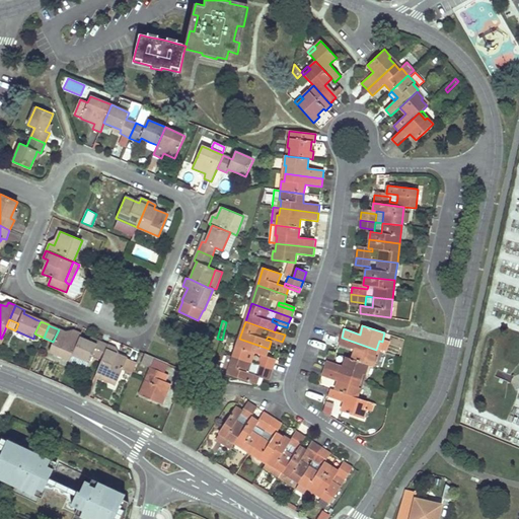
[(70,360),(73,355),(79,338),(81,334),(74,330),(72,335),(59,329),(53,342),(50,351),(70,360)]
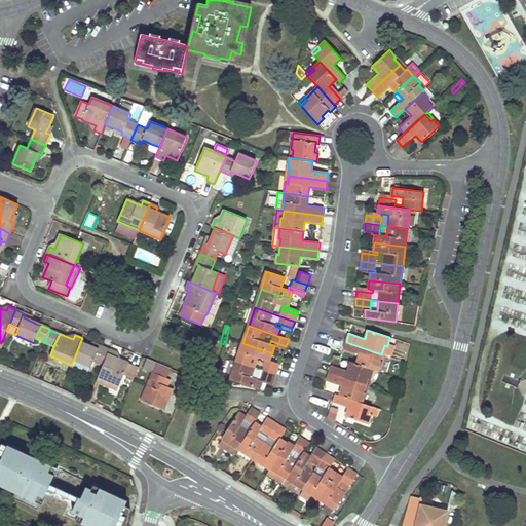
[(274,346),(285,350),(286,346),(271,341),(269,344),(274,345),(274,346)]
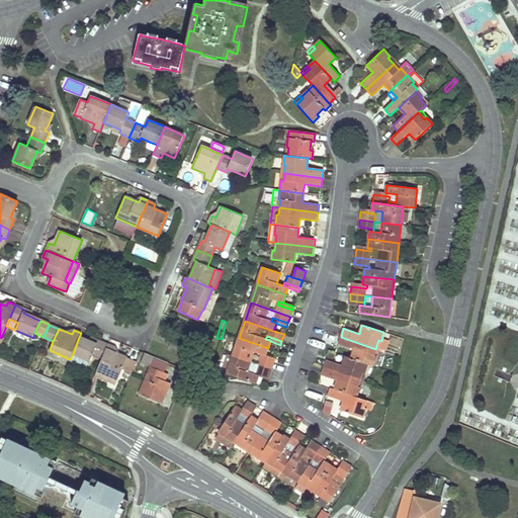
[(102,358),(107,344),(98,340),(97,344),(88,341),(79,337),(73,354),(90,361),(93,354),(102,358)]
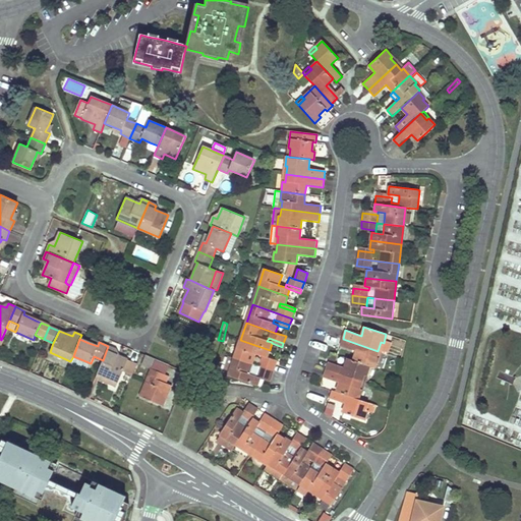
[(352,360),(369,365),(374,367),(378,359),(375,358),(378,351),(343,339),(342,342),(340,346),(355,351),(352,360)]
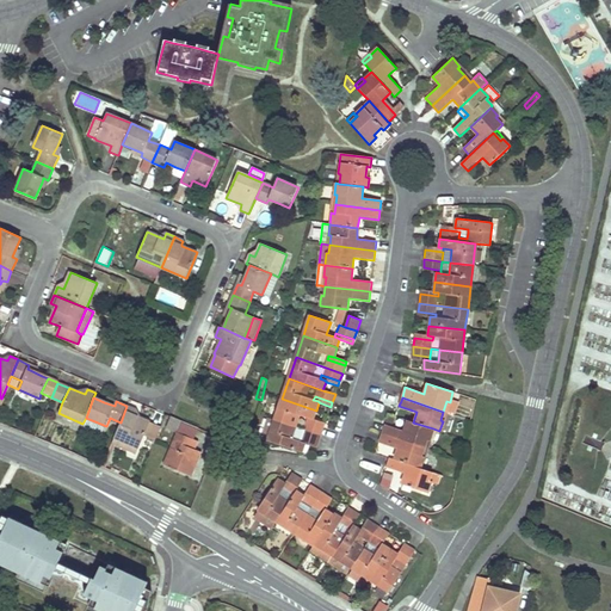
[(316,411),(282,399),(275,419),(321,436),(323,429),(323,427),(307,421),(307,418),(313,420),(313,419),(316,411)]
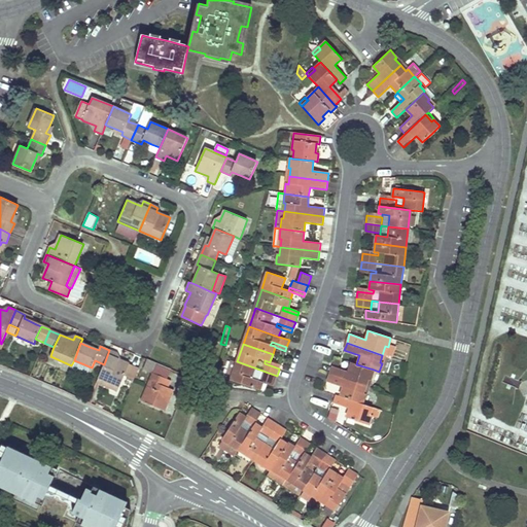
[(117,353),(109,350),(104,364),(98,378),(120,386),(126,374),(130,363),(115,358),(117,353)]
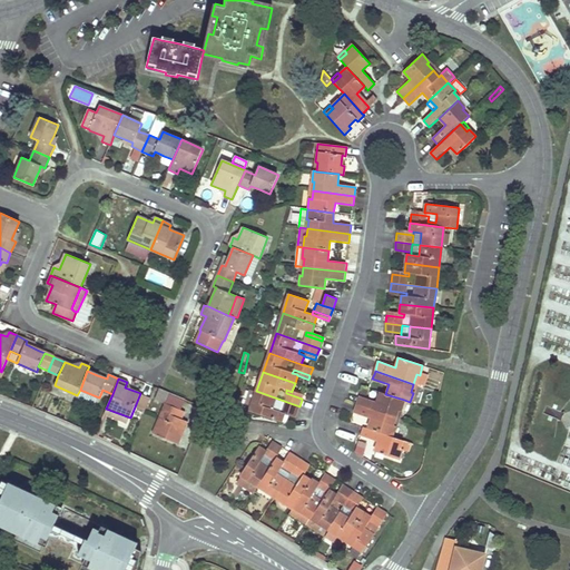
[(297,414),(300,406),(256,391),(249,411),(281,423),(284,414),(284,413),(279,411),(281,409),(297,414)]
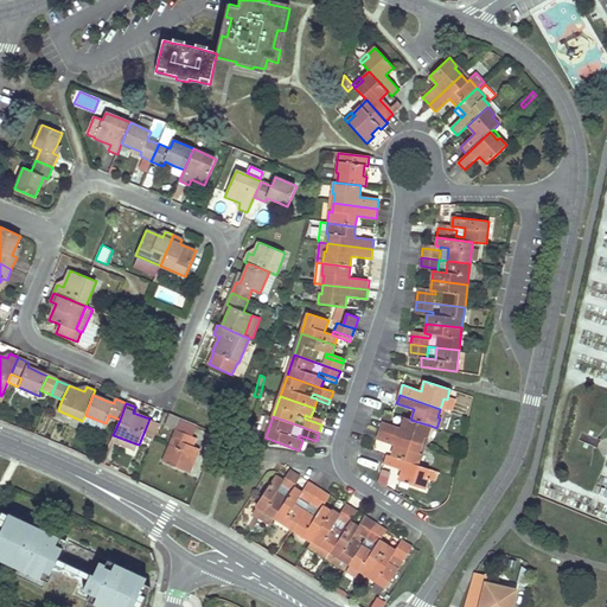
[(427,436),(430,426),(410,420),(404,417),(401,428),(383,421),(379,432),(421,445),(425,435),(427,436)]
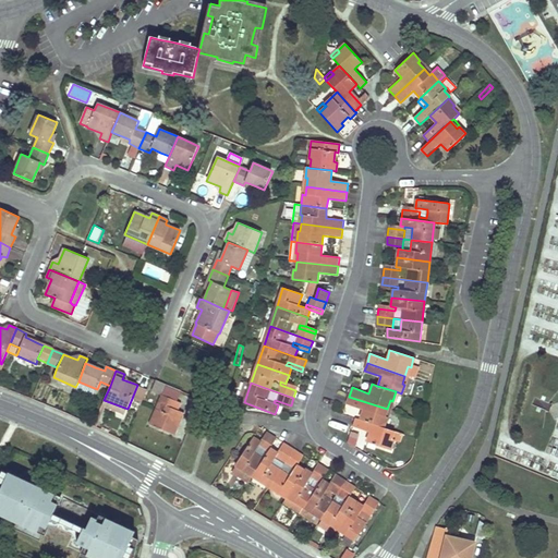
[(141,400),(145,389),(137,385),(133,396),(141,400)]
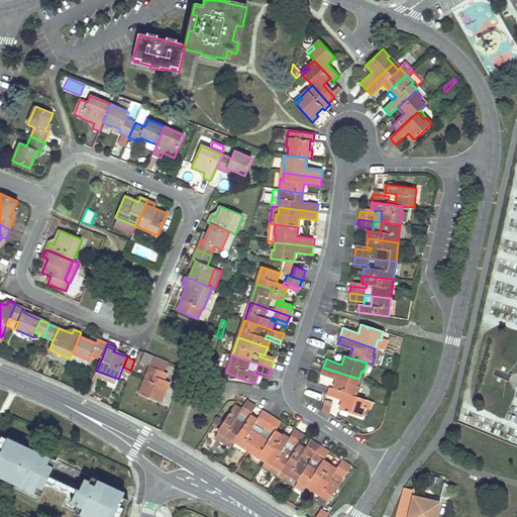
[(167,363),(153,356),(149,366),(163,372),(167,363)]
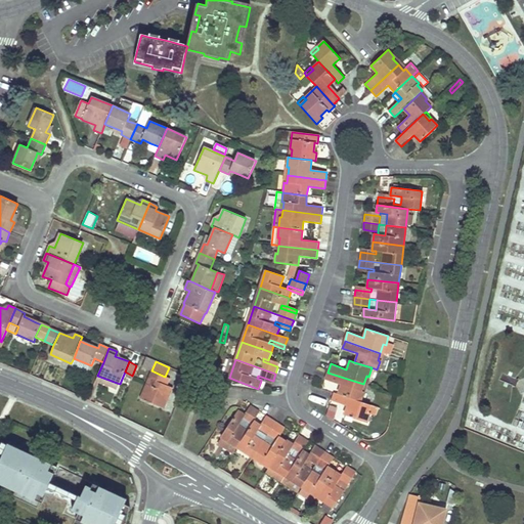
[(170,379),(168,378),(165,377),(151,370),(140,398),(164,408),(172,388),(167,385),(170,379)]
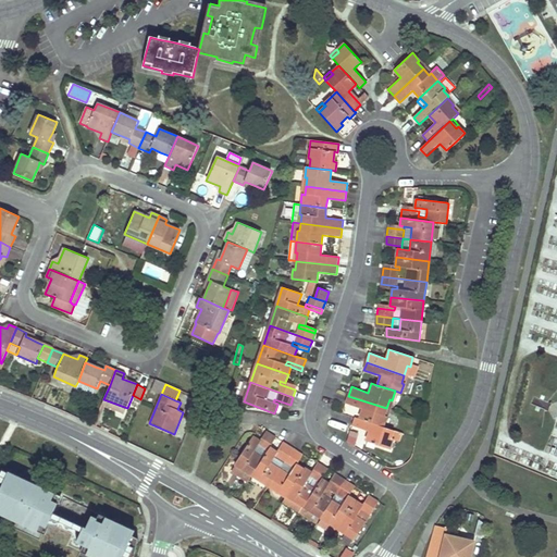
[(383,417),(386,408),(348,396),(346,400),(345,404),(362,409),(360,420),(383,428),(386,418),(383,417)]
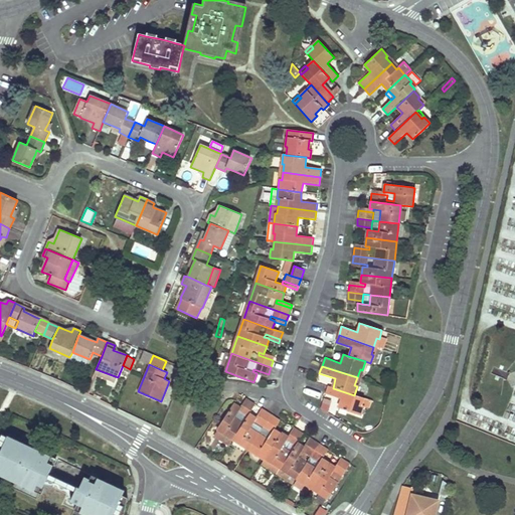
[(98,375),(116,382),(118,377),(96,369),(94,374),(98,375)]
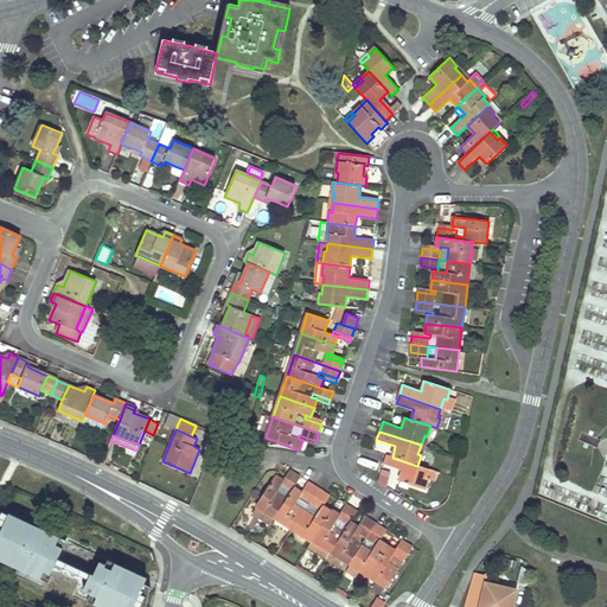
[(302,441),(314,445),(317,441),(299,435),(298,438),(302,440),(302,441)]
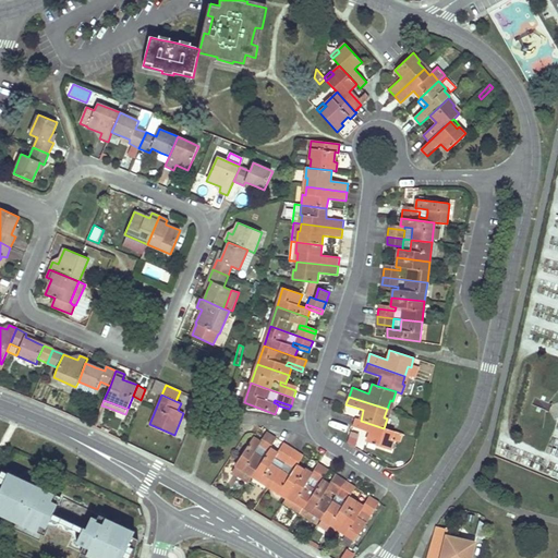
[(97,427),(106,407),(101,405),(96,420),(94,426),(97,427)]
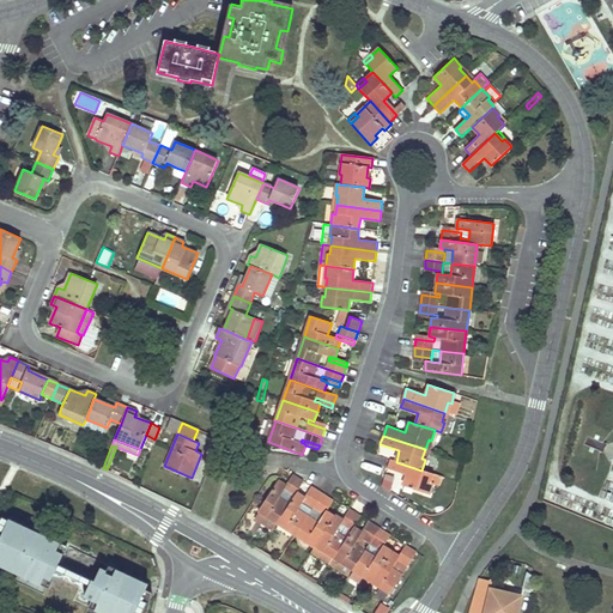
[(434,474),(422,471),(396,462),(390,460),(388,469),(406,475),(402,485),(416,490),(429,495),(432,484),(430,484),(434,474)]
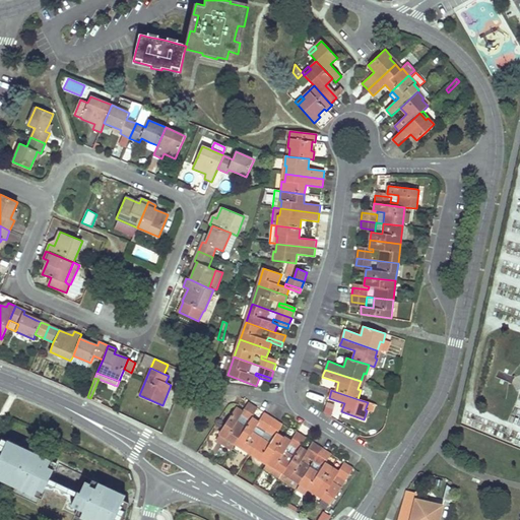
[(241,415),(243,416),(251,404),(248,402),(242,411),(243,412),(241,415)]
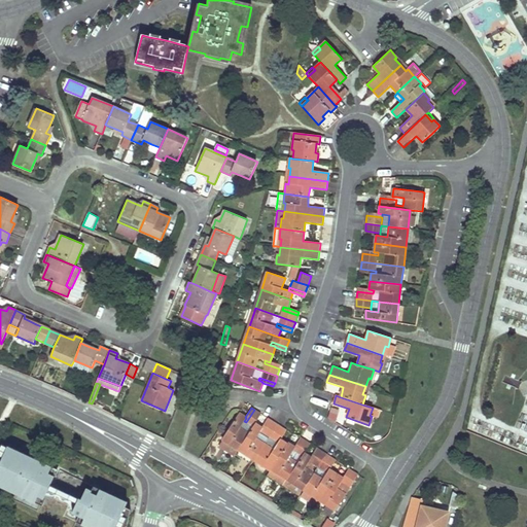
[(370,416),(372,416),(377,418),(380,410),(373,408),(370,416)]
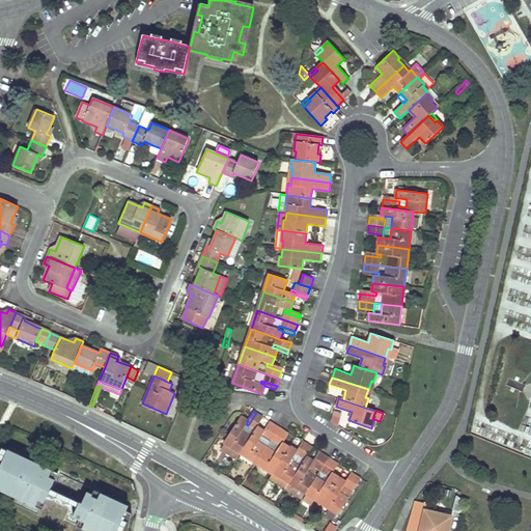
[(255,429),(257,426),(263,417),(256,413),(248,425),(255,429)]
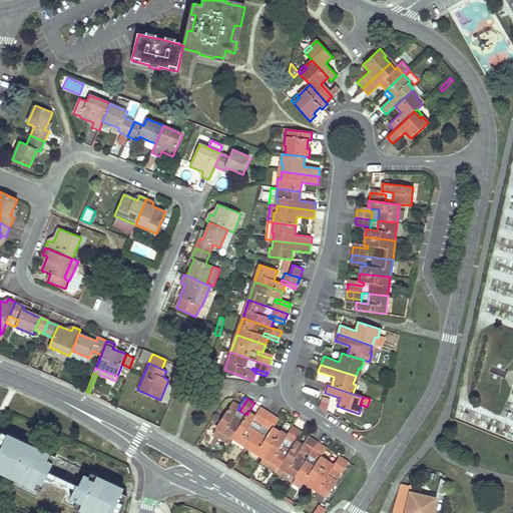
[(216,429),(231,438),(241,422),(233,416),(237,410),(239,407),(238,406),(232,402),(215,428),(216,429)]
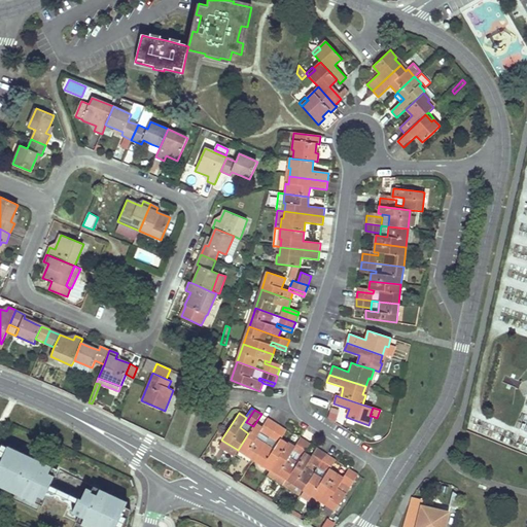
[(261,427),(262,428),(260,431),(261,432),(270,420),(270,419),(268,418),(261,427)]
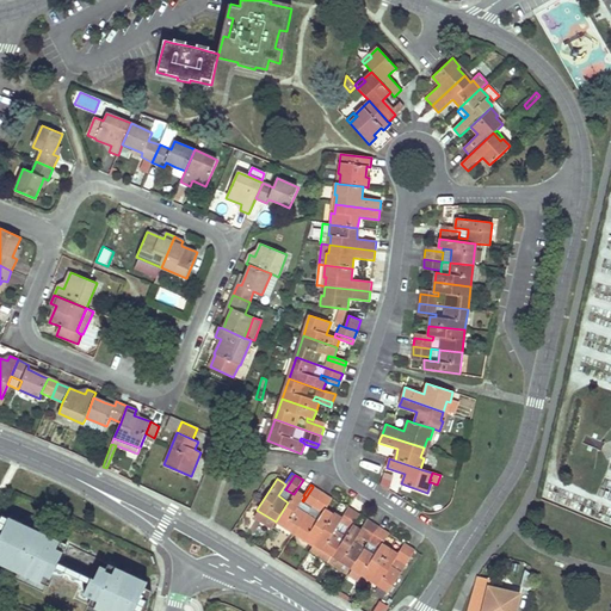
[(312,507),(321,492),(313,487),(303,501),(312,507)]
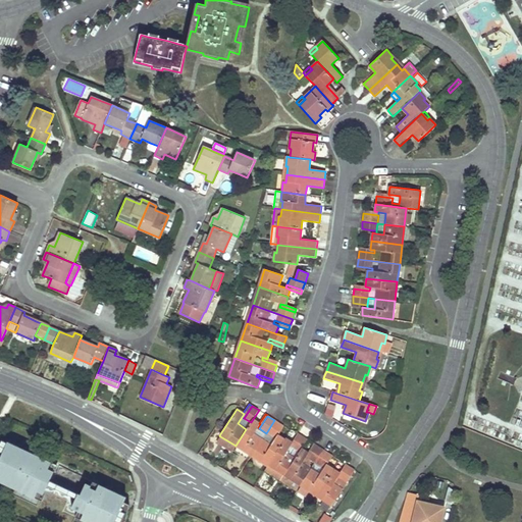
[(238,423),(246,429),(251,422),(244,418),(242,417),(238,423)]
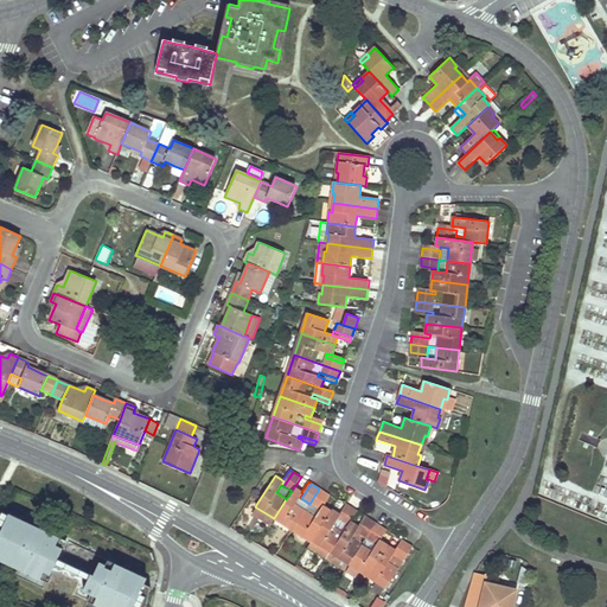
[(301,492),(294,487),(292,491),(286,499),(274,518),(292,530),(305,511),(295,505),(300,497),(302,493),(301,492)]
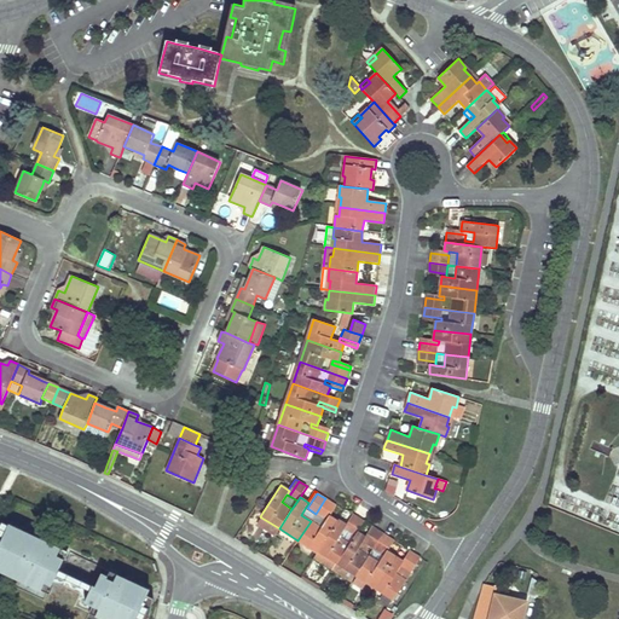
[(323,518),(333,503),(325,498),(316,514),(323,518)]
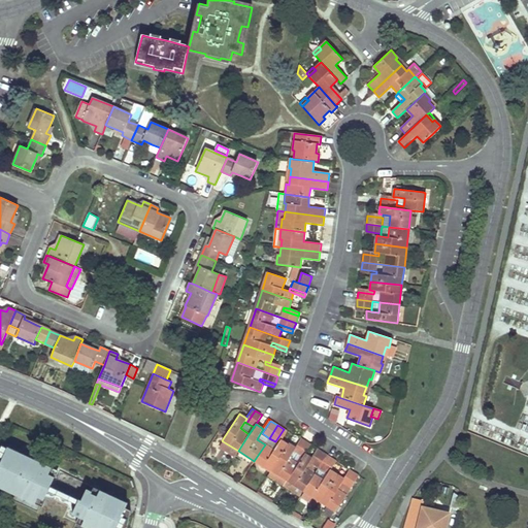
[(284,429),(275,441),(278,443),(281,440),(287,431),(284,429)]
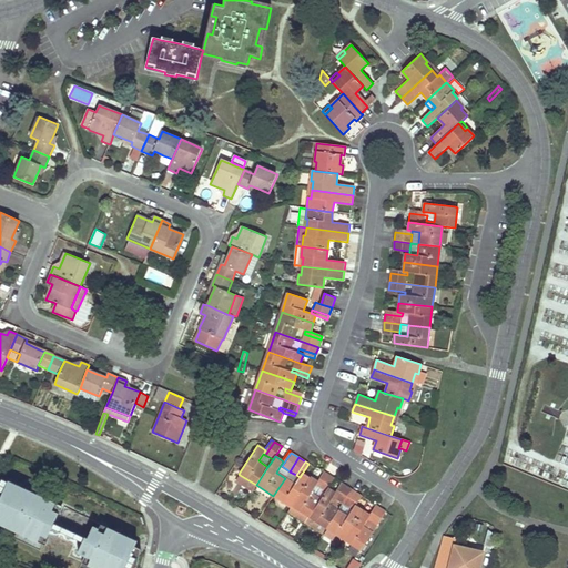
[(285,478),(290,472),(282,466),(281,465),(276,473),(285,478)]
